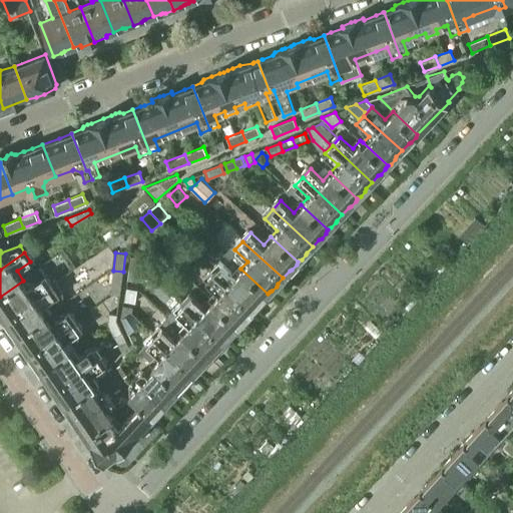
[(267,297),(268,294),(240,269),(233,277),(221,265),(213,273),(252,310),(260,303),(262,302),(267,297)]
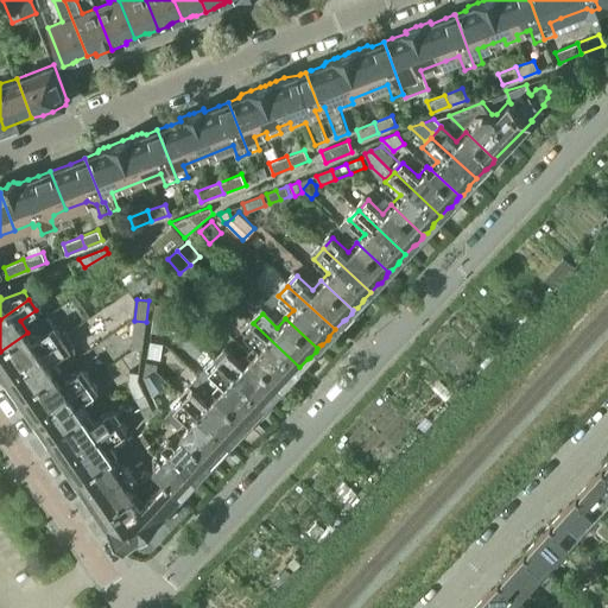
[(154,316),(152,331),(169,333),(171,317),(154,316)]
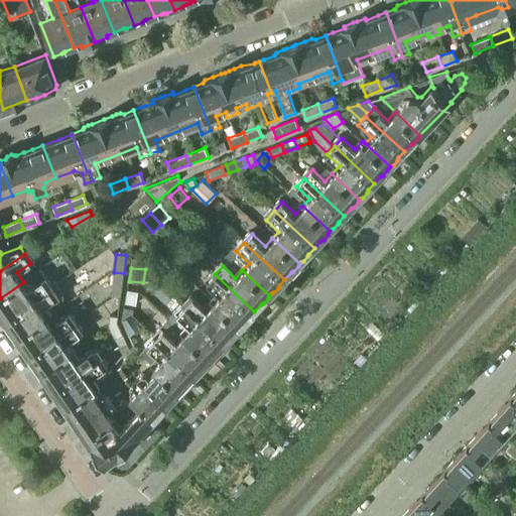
[(220,294),(213,302),(240,328),(241,326),(244,325),(248,319),(249,317),(254,311),(215,274),(207,283),(220,294)]
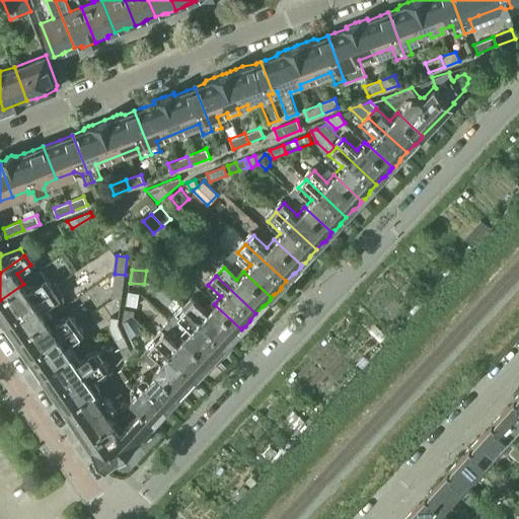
[(28,291),(23,284),(0,300),(0,314),(5,322),(54,288),(47,278),(28,291)]
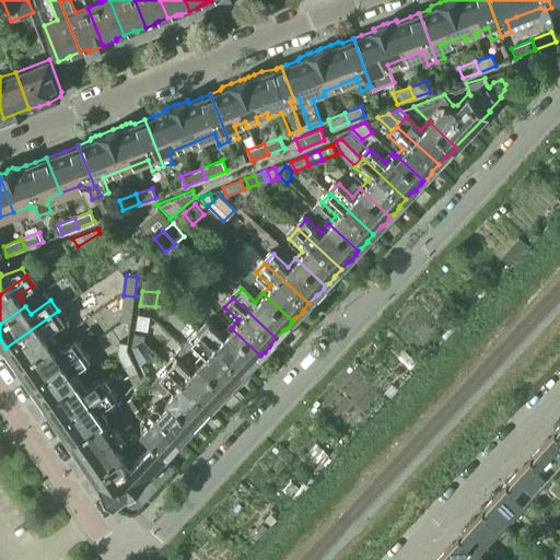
[(130,324),(133,308),(123,307),(120,322),(130,324)]
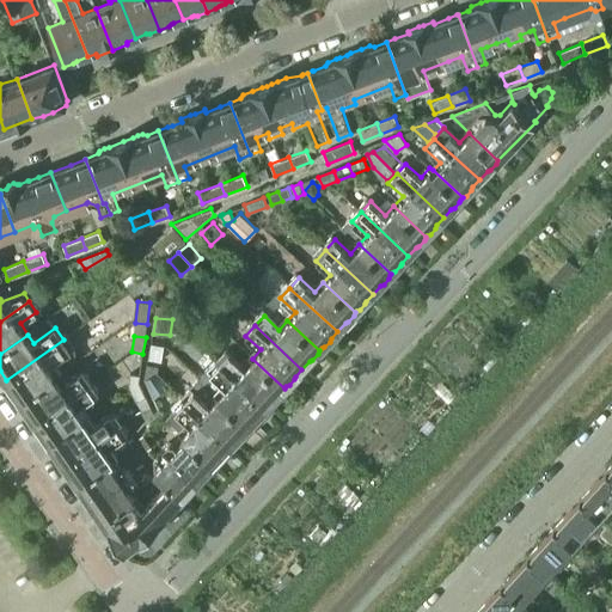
[(6,380),(20,401),(56,375),(49,365),(69,350),(63,340),(6,380)]
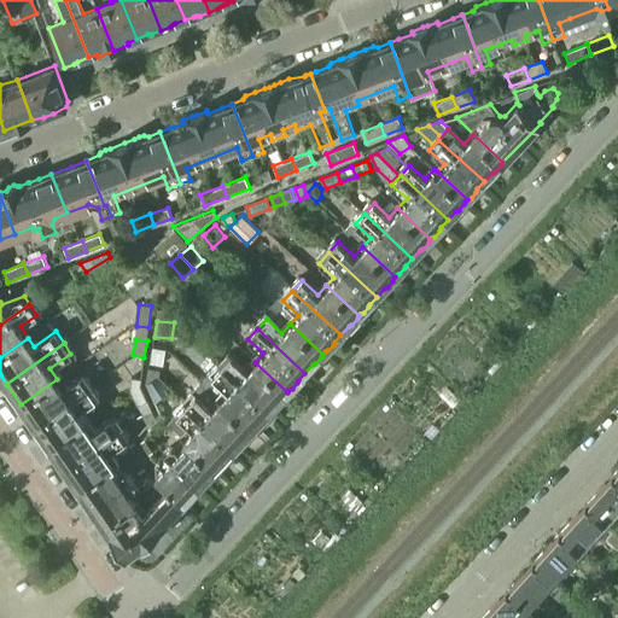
[(155,345),(152,362),(163,365),(167,348),(155,345)]
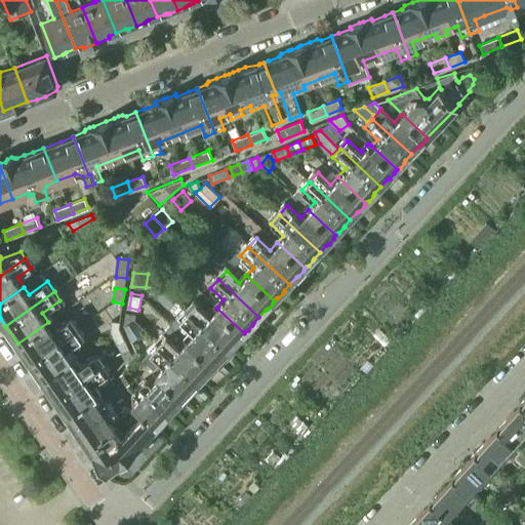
[(243,333),(244,333),(216,308),(209,315),(197,303),(189,311),(229,349),(236,341),(238,340),(243,336),(243,333)]
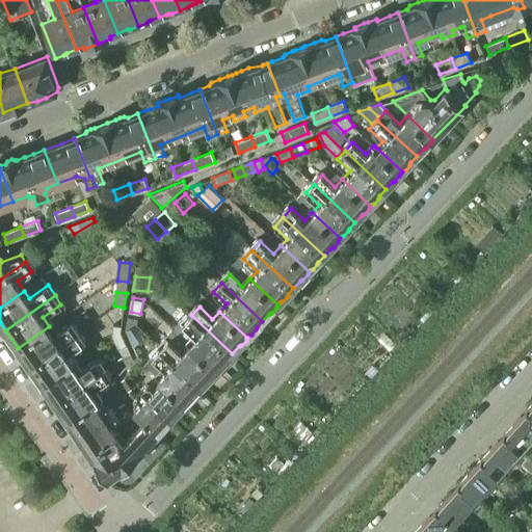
[(196,336),(188,344),(216,370),(218,369),(220,368),(225,363),(227,360),(232,353),(191,315),(183,324),(196,336)]
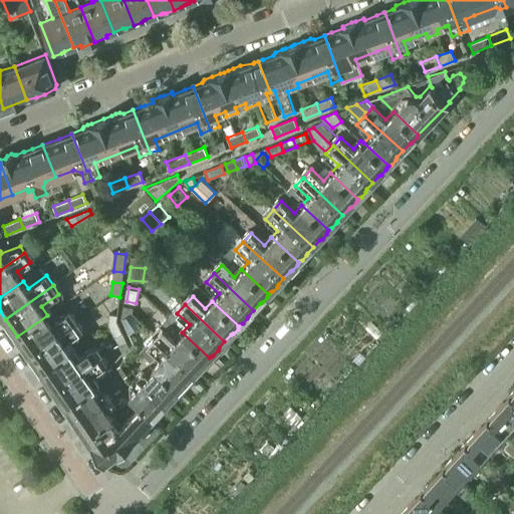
[(130,331),(141,321),(133,312),(134,306),(123,305),(121,318),(130,331)]
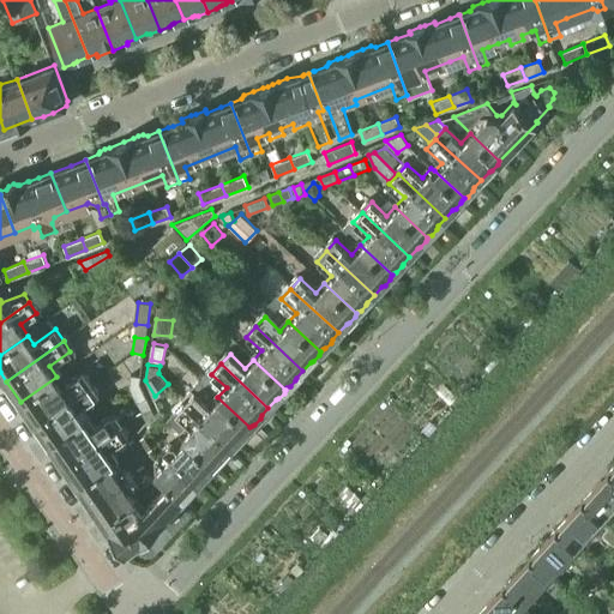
[(62,385),(56,377),(20,402),(35,422),(92,380),(85,369),(62,385)]
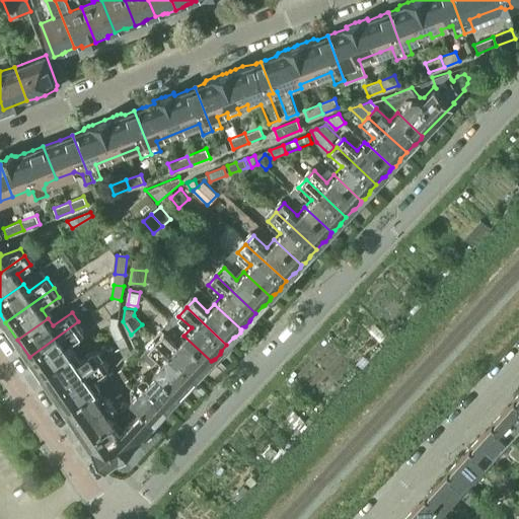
[(118,342),(125,338),(118,323),(119,317),(110,316),(109,326),(118,342)]
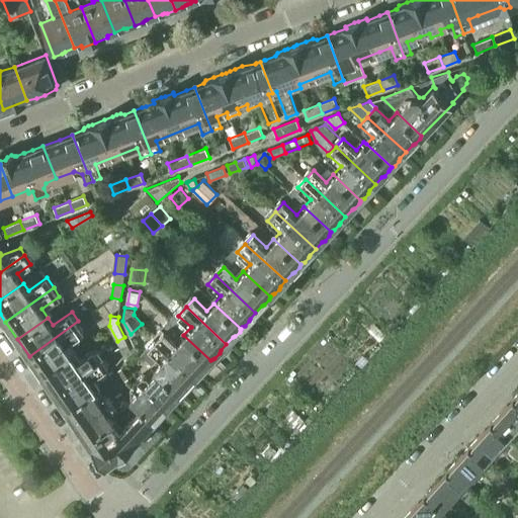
[(29,356),(41,375),(72,353),(66,344),(85,331),(78,321),(29,356)]
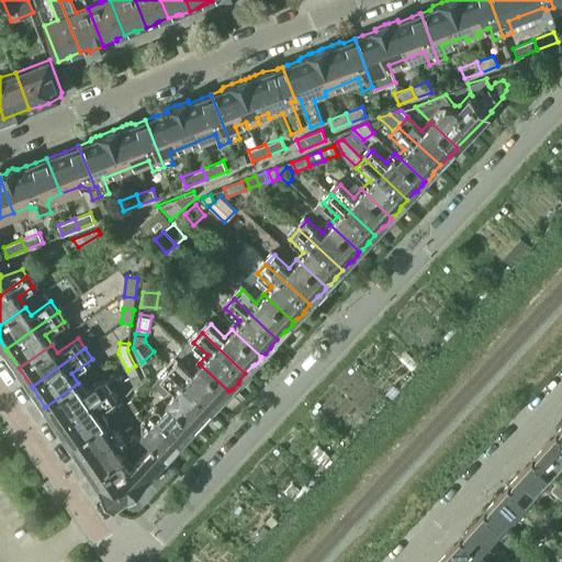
[(419,363),(406,351),(400,358),(413,370),(419,363)]
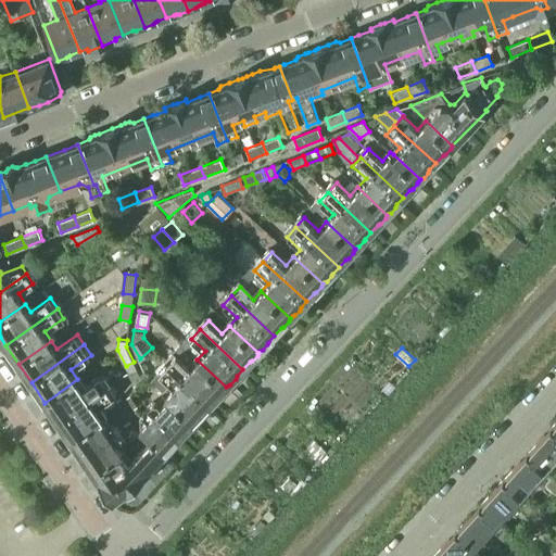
[(226,388),(226,387),(197,359),(190,367),(176,354),(167,364),(211,403),(217,396),(219,395),(225,390),(226,388)]
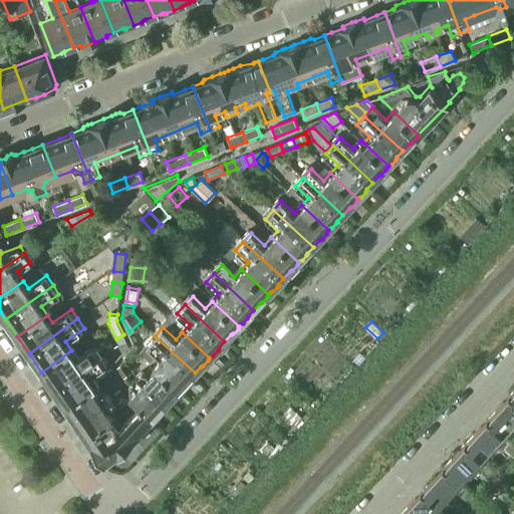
[(130,347),(123,334),(116,338),(123,353),(130,347)]
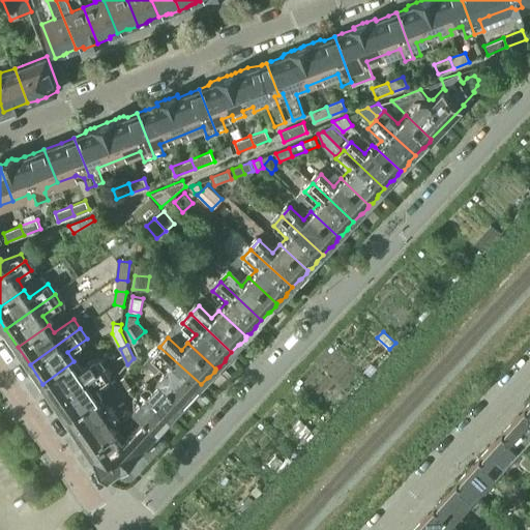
[(195,391),(201,384),(159,347),(151,355),(165,367),(156,376),(159,378),(184,403),(186,400),(189,399),(194,393),(195,391)]
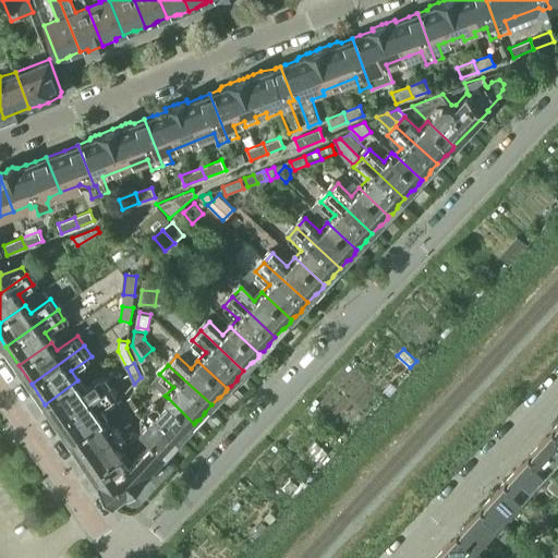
[(82,387),(77,380),(45,404),(58,422),(111,384),(104,373),(82,387)]
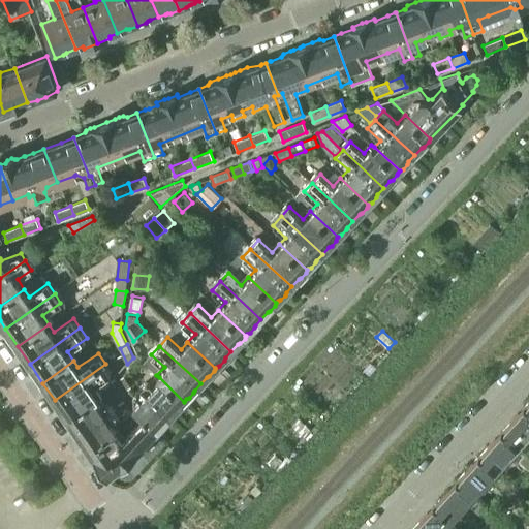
[(55,400),(67,418),(96,399),(95,398),(98,397),(92,387),(113,374),(105,364),(55,400)]
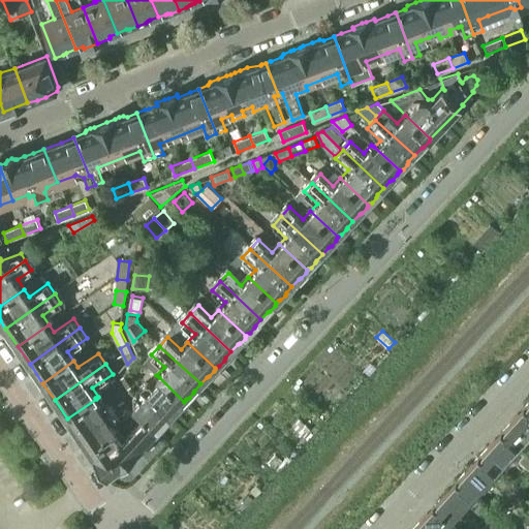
[(128,370),(120,378),(128,389),(135,380),(128,370)]
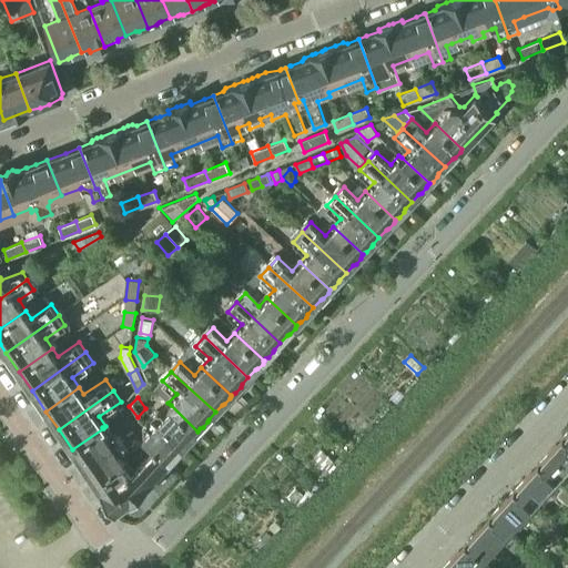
[(143,436),(154,447),(171,462),(181,452),(180,450),(183,447),(182,447),(189,440),(191,440),(196,435),(198,432),(171,405),(143,436)]
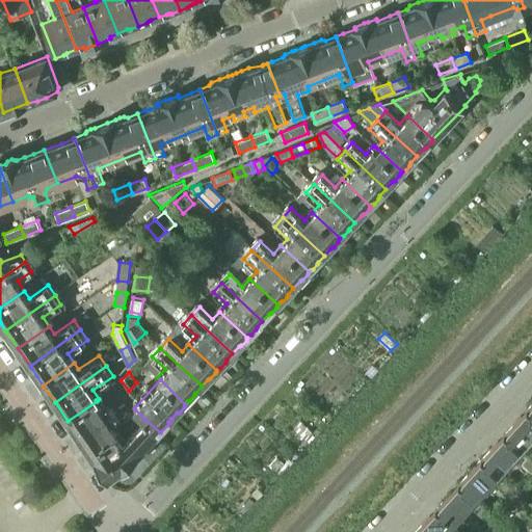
[(68,421),(88,451),(137,417),(134,414),(114,425),(97,401),(68,421)]
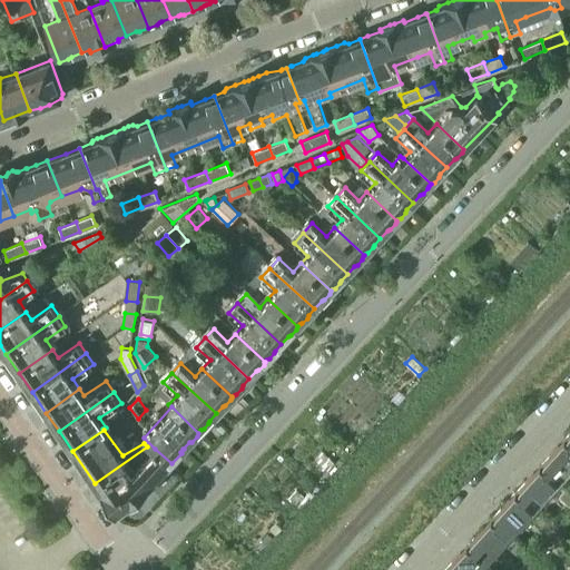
[(558,483),(569,470),(569,444),(563,438),(539,464),(558,483)]
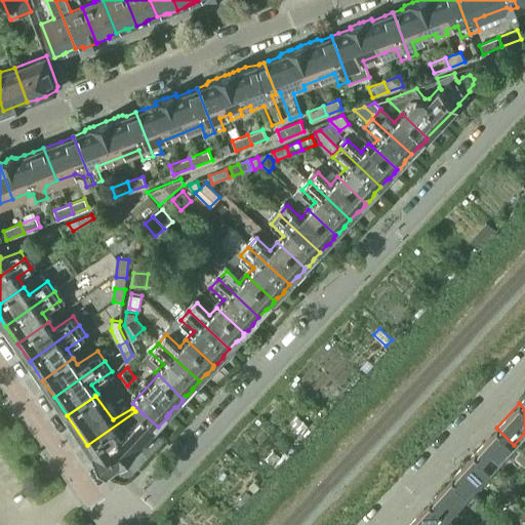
[(122,465),(158,427),(143,413),(139,416),(135,411),(87,445),(107,473),(111,470),(113,472),(122,465)]
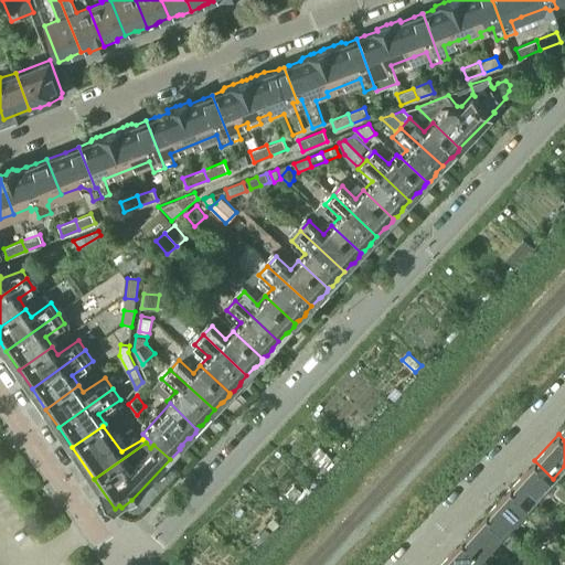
[(553,479),(534,460),(510,487),(529,505),(553,479)]
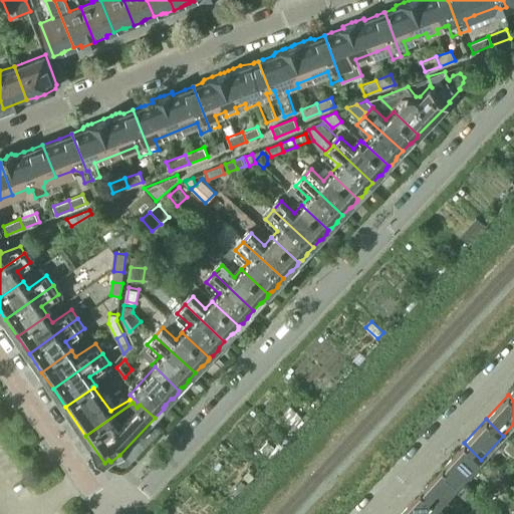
[(513,443),(511,441),(504,448),(513,456),(513,455),(513,443)]
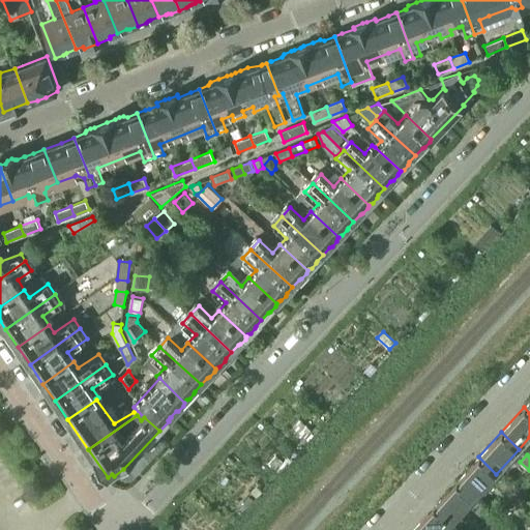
[(496,474),(478,457),(455,481),(473,499),(496,474)]
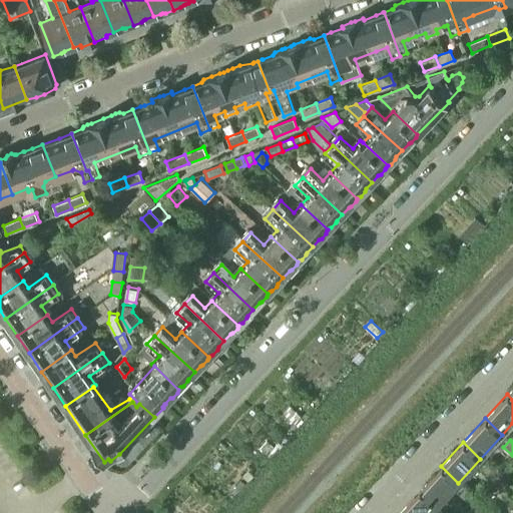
[(490,478),(497,471),(488,463),(481,470),(490,478)]
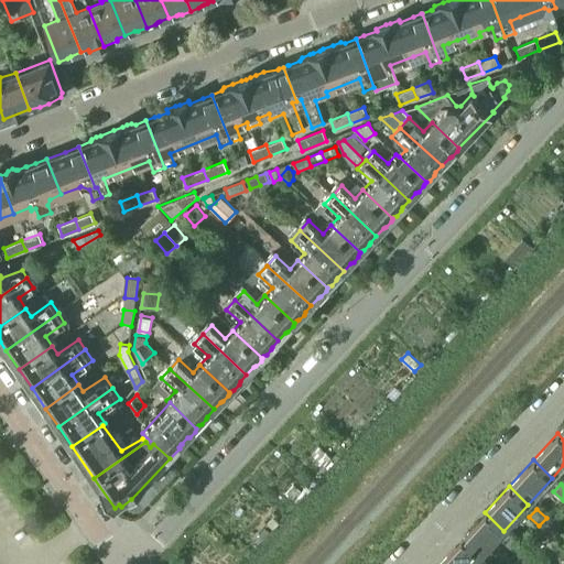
[(461,539),(479,557),(503,531),(485,512),(461,539)]
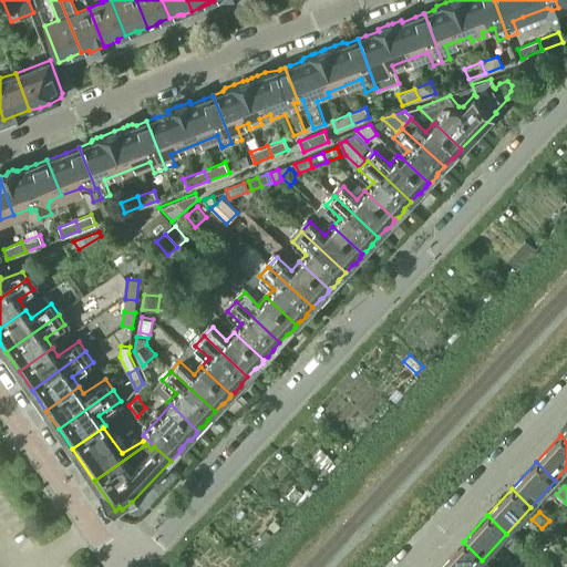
[(562,532),(557,522),(547,533),(550,536),(562,532)]
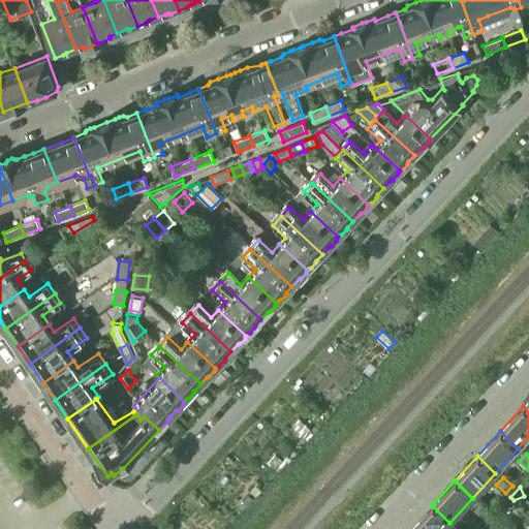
[(248,494),(243,500),(248,504),(253,499),(248,494)]
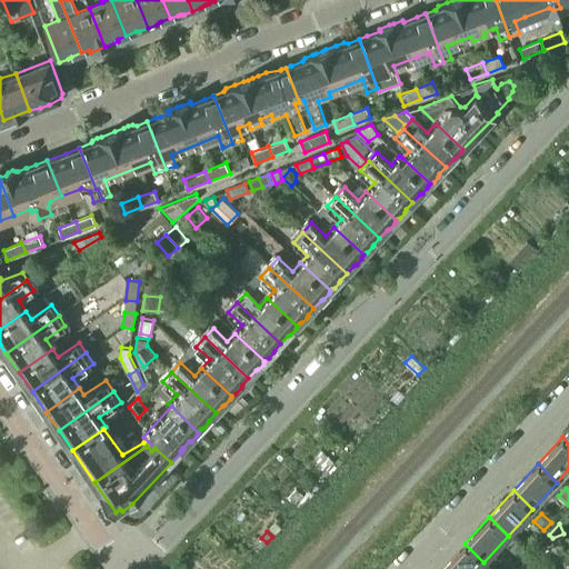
[(526,550),(517,541),(510,548),(520,557),(526,550)]
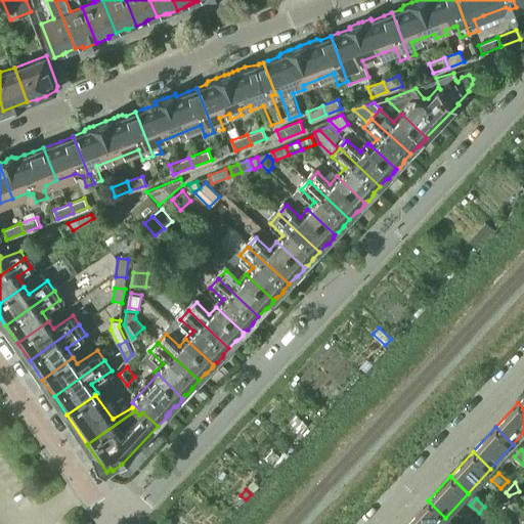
[(443,523),(441,523),(445,518),(428,500),(405,523),(443,523)]
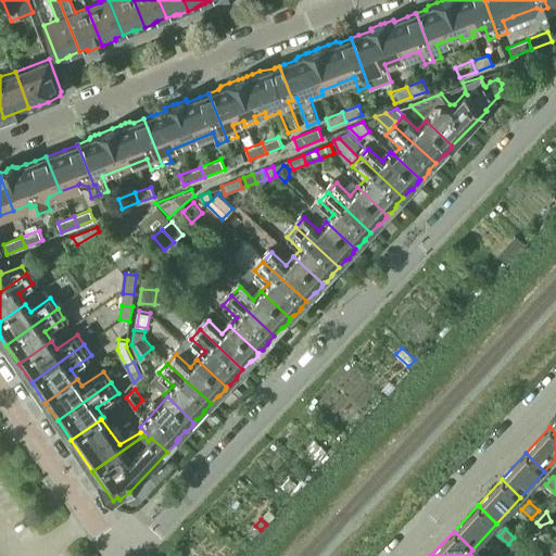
[(513,555),(523,552),(518,542),(508,552),(512,555),(513,555)]
